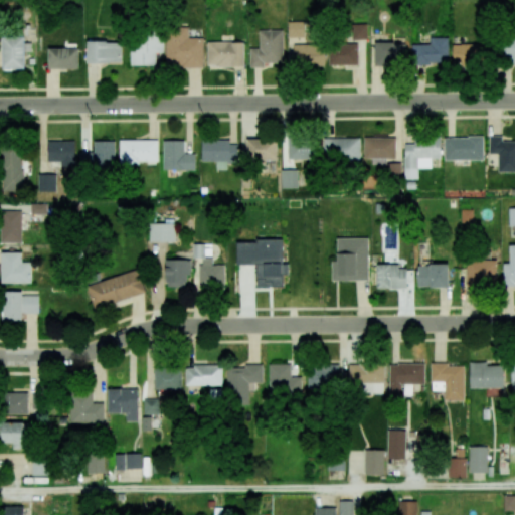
[(305,37),(304,21),(288,21),(288,38),(305,37)]
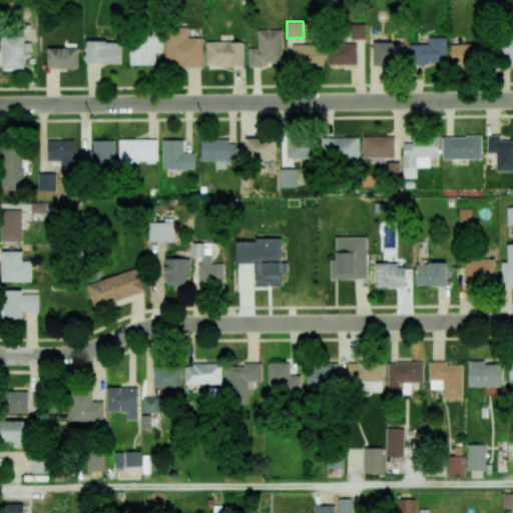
[(366,39),(365,24),(351,24),(351,39),(366,39)]
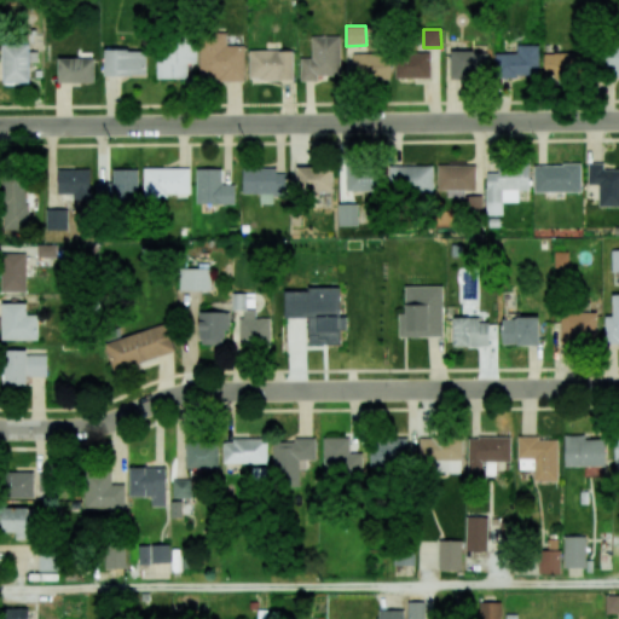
[(244,81),(244,45),(226,45),(226,33),(201,33),(201,81),(244,81)]
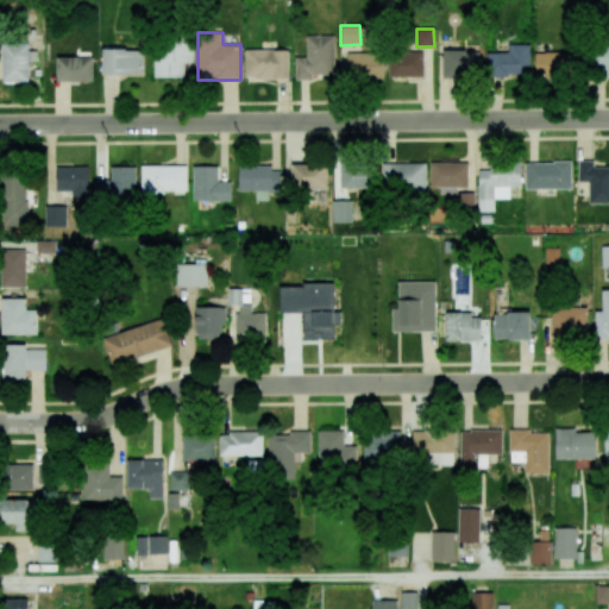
[(305,36),(306,57),(295,57),(295,79),(334,77),(334,36),(305,36)]
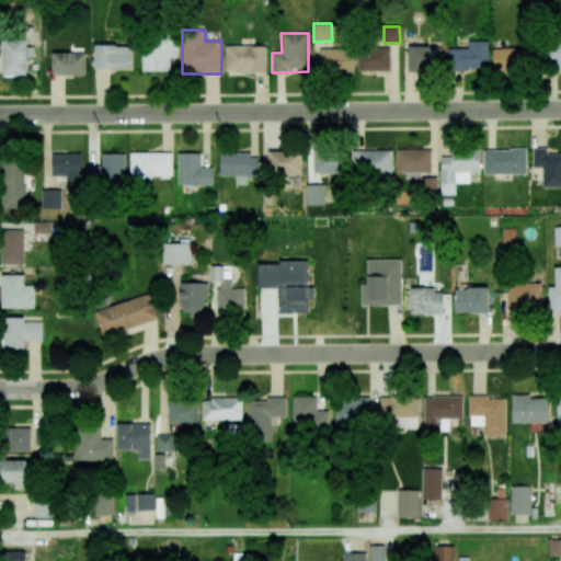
[(142,71),(170,71),(170,57),(178,58),(179,38),(144,37),(142,71)]
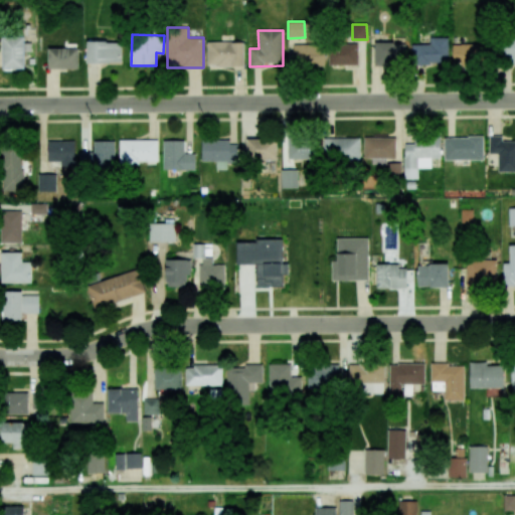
[(24,69),(24,51),(32,51),(32,43),(24,43),(24,35),(3,35),(2,69),(24,69)]
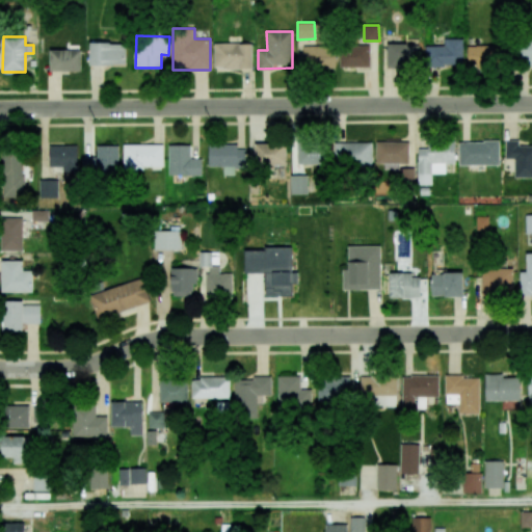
[(531,36),(519,36),(519,64),(531,64),(531,36)]
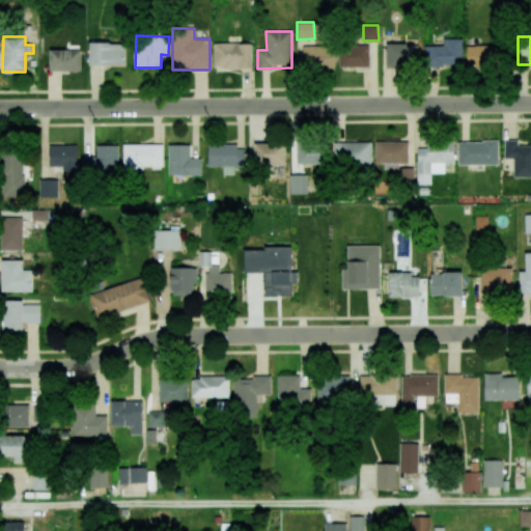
[(424,46),(424,66),(463,65),(462,38),(443,38),(443,46),(424,46)]
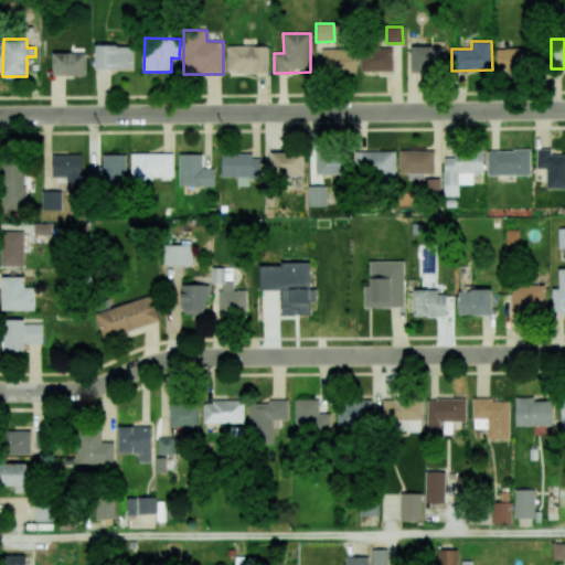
[(95,70),(134,70),(134,45),(95,45),(95,70)]
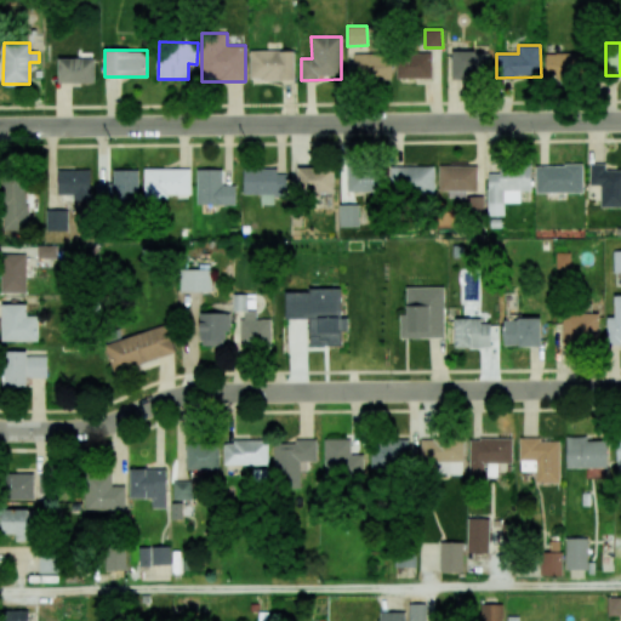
[(294,80),(294,50),(249,51),(250,80),(294,80)]
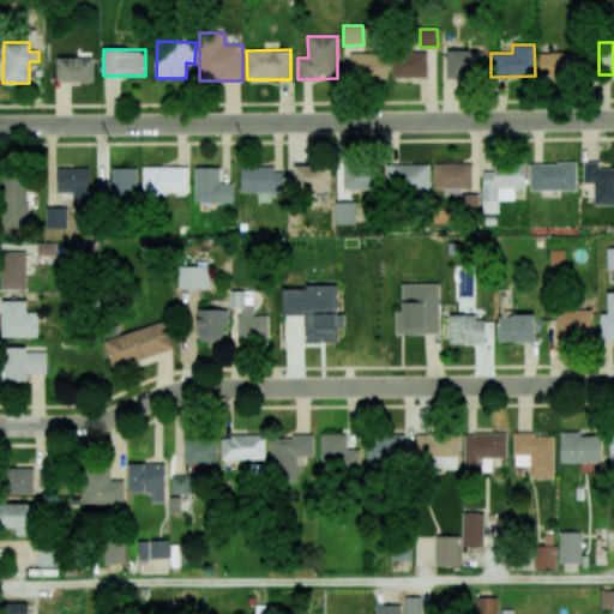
[(446,78),(483,78),(483,52),(447,50),(446,78)]
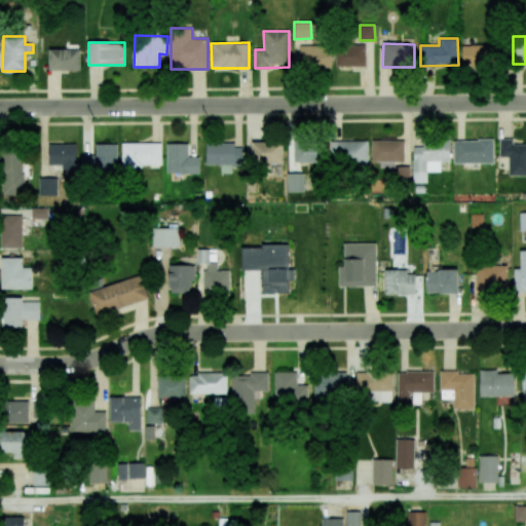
[(461,45),(462,66),(498,65),(498,44),(461,45)]
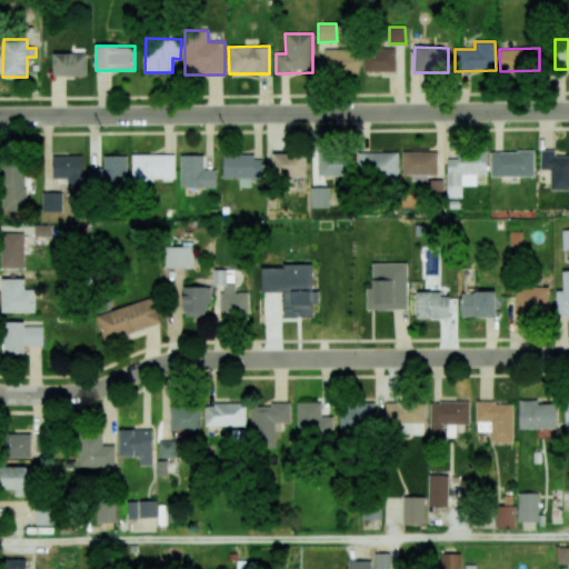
[(358,73),(358,50),(323,49),(323,72),(358,73)]
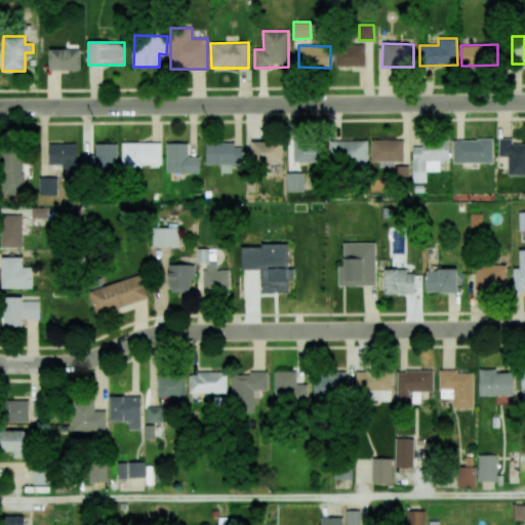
[(364,67),(365,45),(335,45),(335,66),(364,67)]
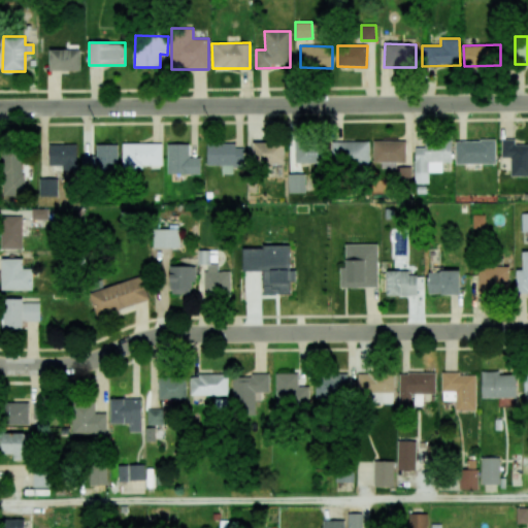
[(80,71),(80,50),(50,50),(50,70),(80,71)]
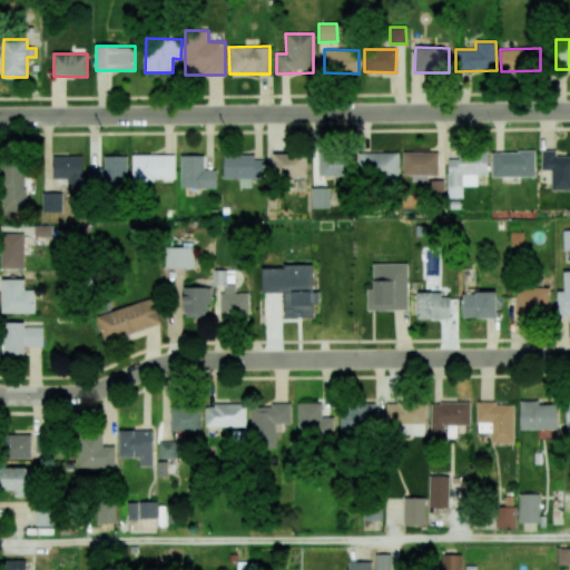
[(436,176),(438,153),(402,151),(402,175),(411,175),(411,182),(426,182),(426,175),(436,176)]
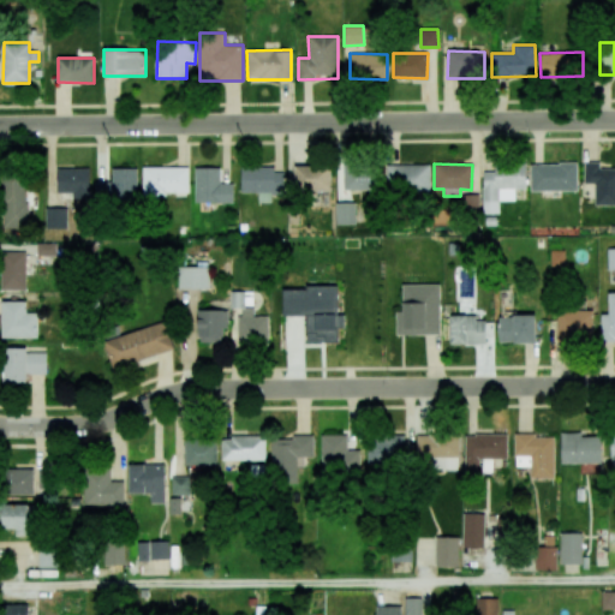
[(530,163),(530,191),(577,190),(577,163),(530,163)]
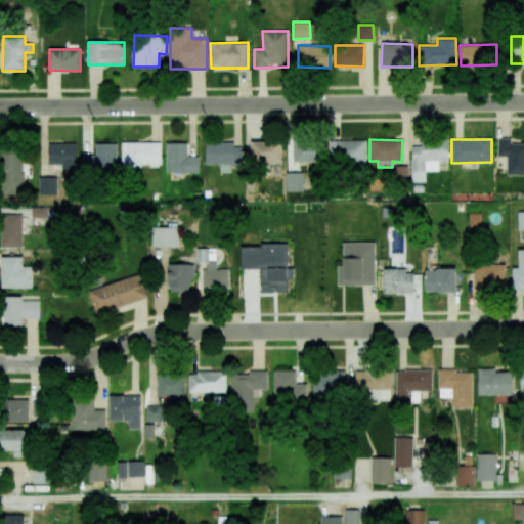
[(523,143),(510,143),(510,139),(497,139),(497,157),(507,157),(507,174),(523,174),(523,143)]
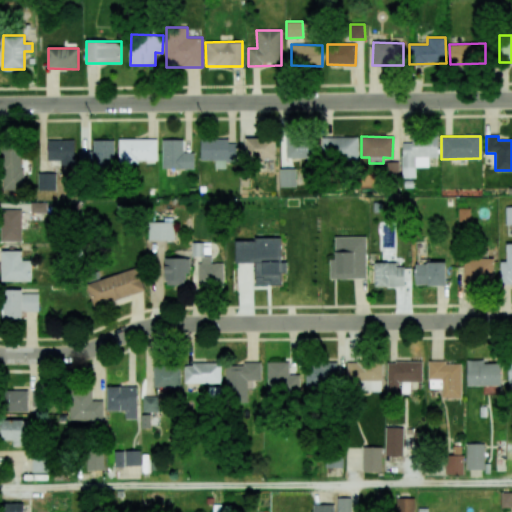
[(358,159),(358,137),(330,137),(330,160),(358,159)]
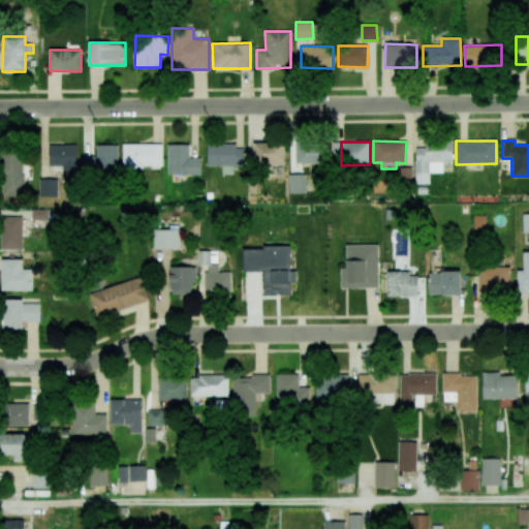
[(284,163),(284,143),(253,144),(253,164),(284,163)]
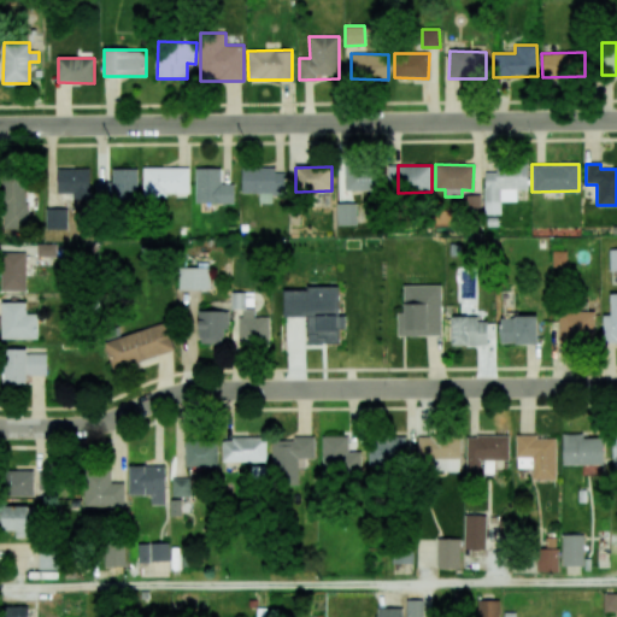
[(344,191),(377,192),(377,166),(344,166),(344,191)]
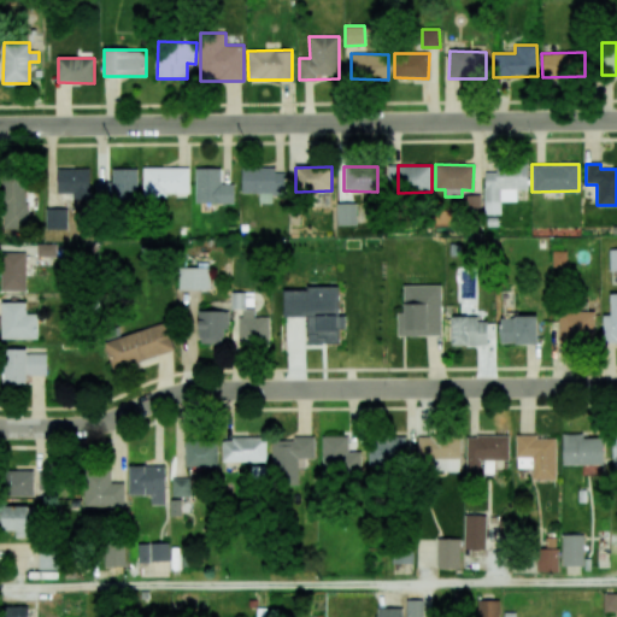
[(188,195),(189,168),(144,168),(142,195),(188,195)]
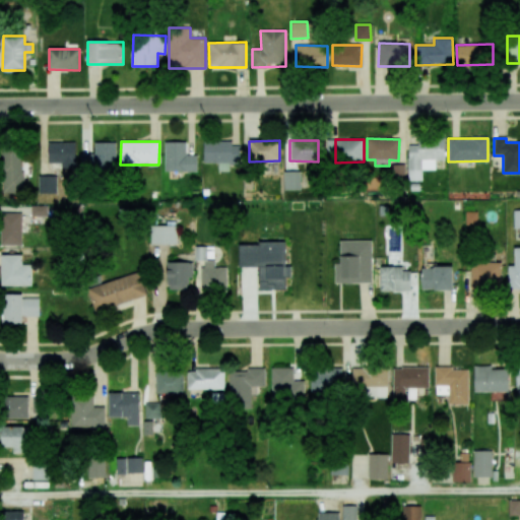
[(164,171),(197,172),(197,155),(186,155),(186,141),(165,141),(164,171)]
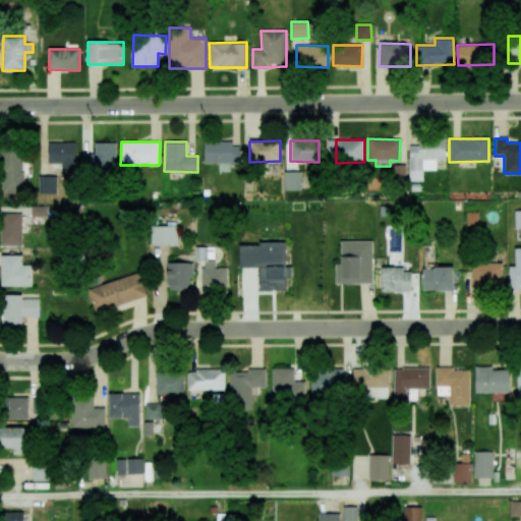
[(219,163),(219,171),(230,171),(230,166),(241,166),(240,146),(232,147),(232,141),(204,141),(205,163),(219,163)]
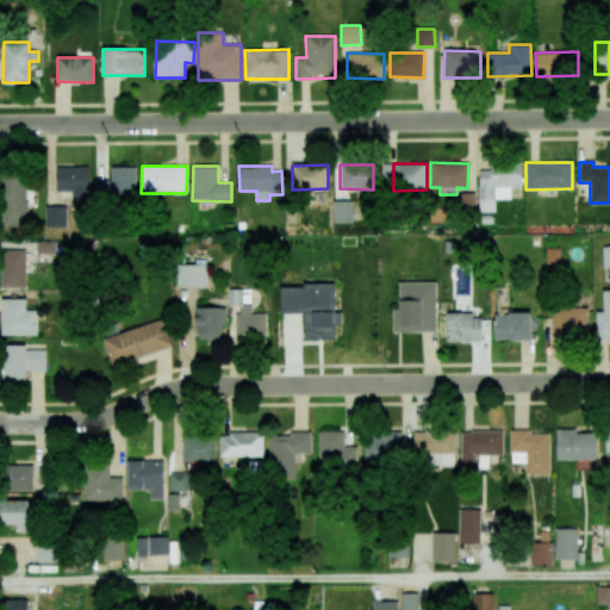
[(479,212),(495,212),(495,199),(510,199),(510,188),(522,187),(522,166),(478,167),(479,212)]
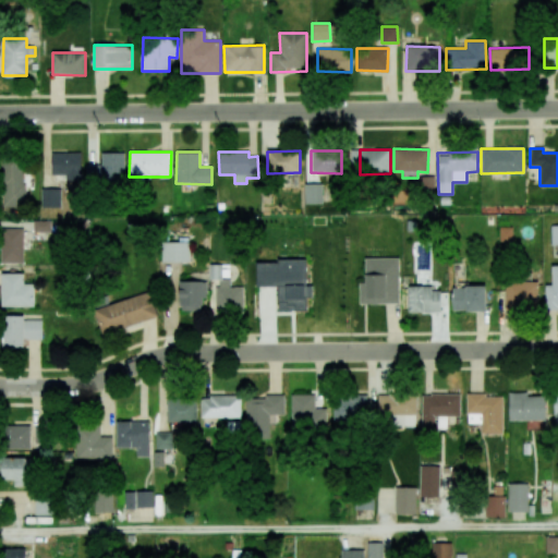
[(51,153),(51,176),(64,174),(64,180),(82,180),(81,153),(51,153)]
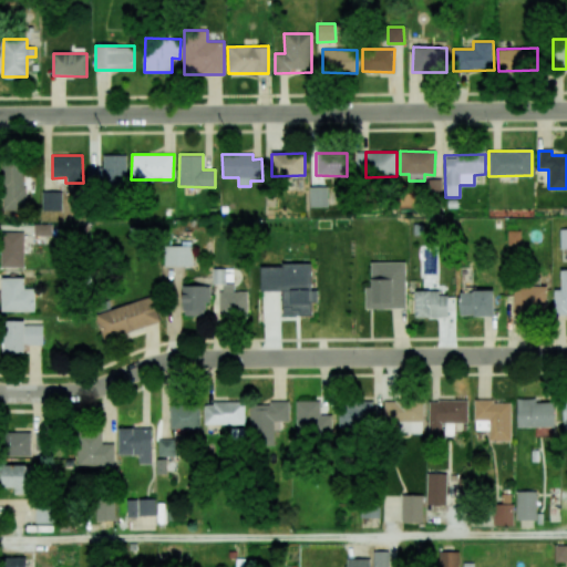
[(126,155),(103,155),(103,167),(88,167),(88,187),(126,187),(126,155)]
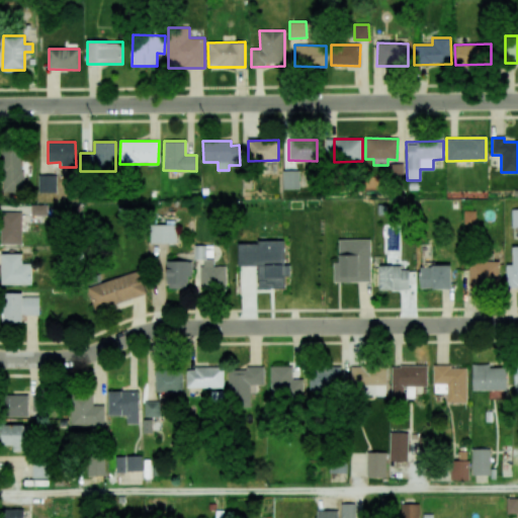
[(3,191),(22,192),(23,150),(4,150),(3,191)]
